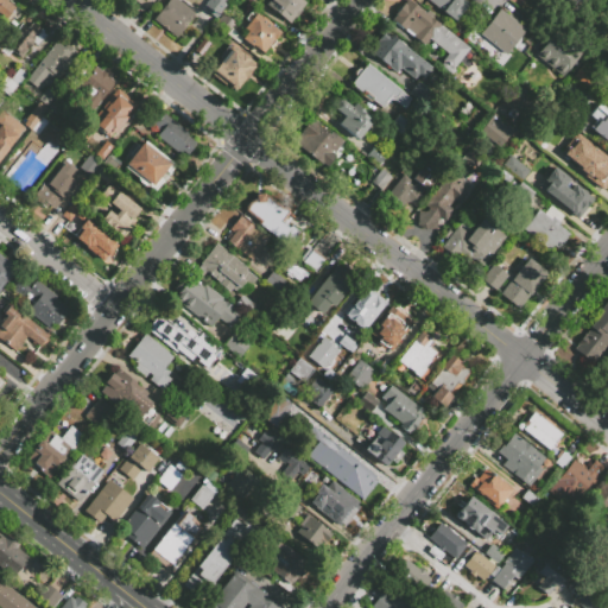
[(14,27),(0,16),(0,0),(5,0),(25,14),(14,27)]
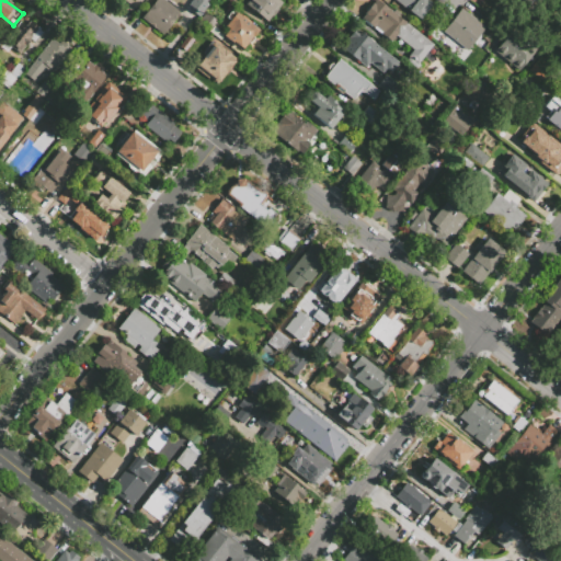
[(141,19),(156,0),(162,0),(179,12),(161,34),(141,19)]
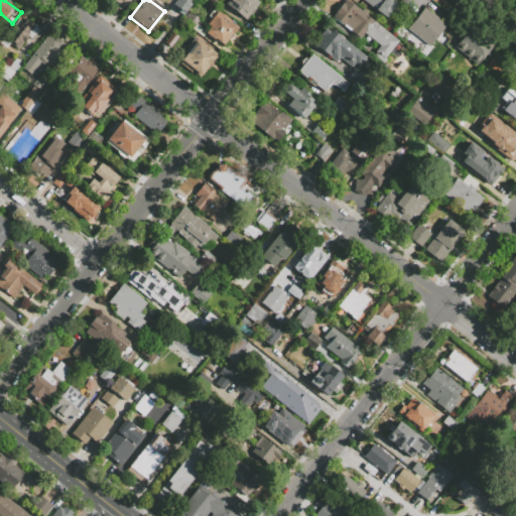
[(170,7),(175,0),(186,0),(191,4),(181,16),(170,7)]
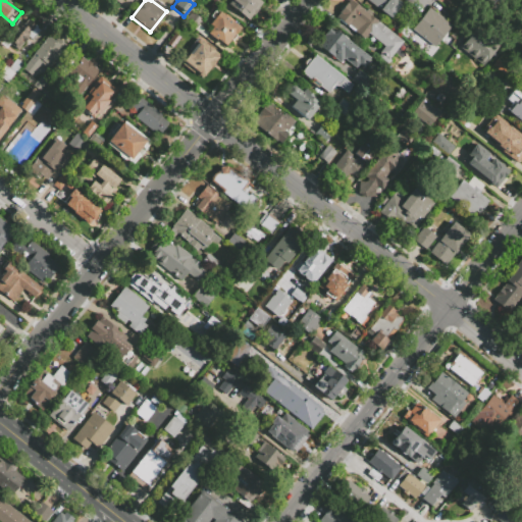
[(228,4),(231,0),(259,0),(262,2),(248,20),(228,4)]
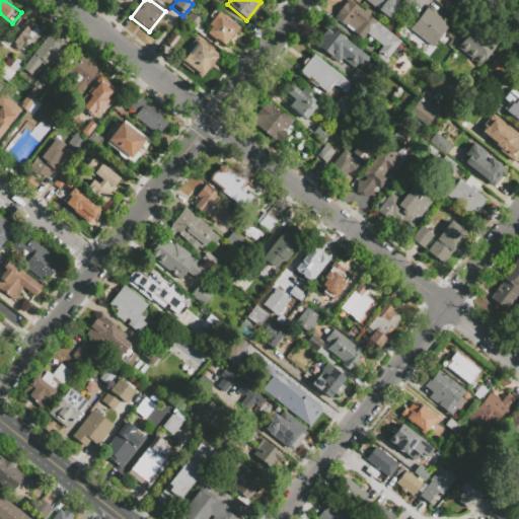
[(334,16),(347,0),(349,0),(363,11),(365,9),(369,12),(368,14),(400,41),(386,58),(388,59),(384,65),(374,57),(377,52),(376,51),(381,45),(366,32),(361,39),(334,16)]
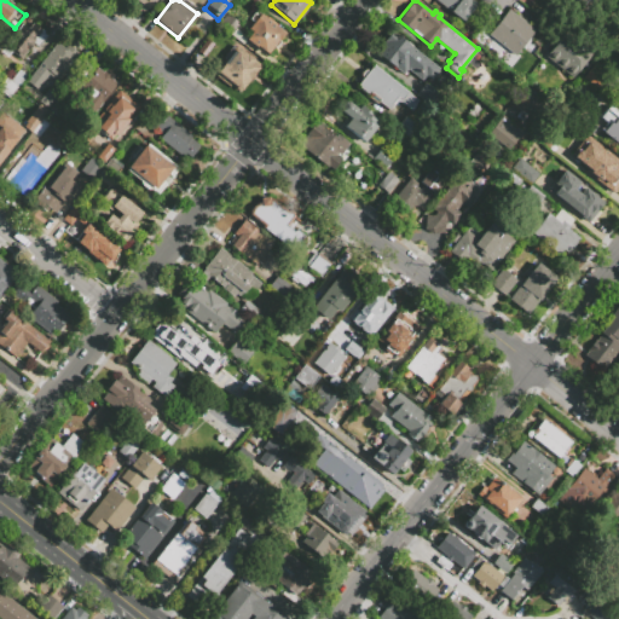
[(435,0),(472,0),(476,4),(462,21),(435,0)]
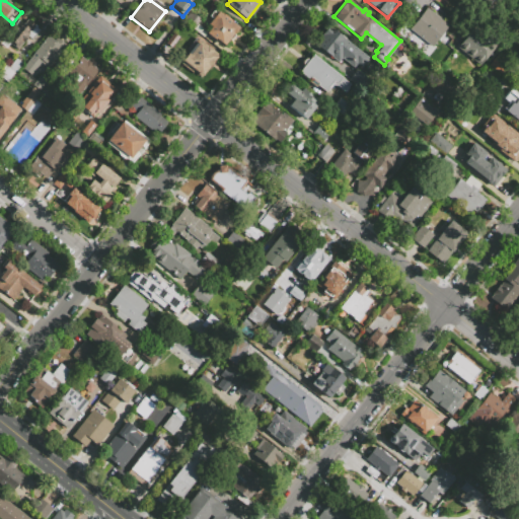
[(499,21),(491,15),(502,2),(510,8),(499,21)]
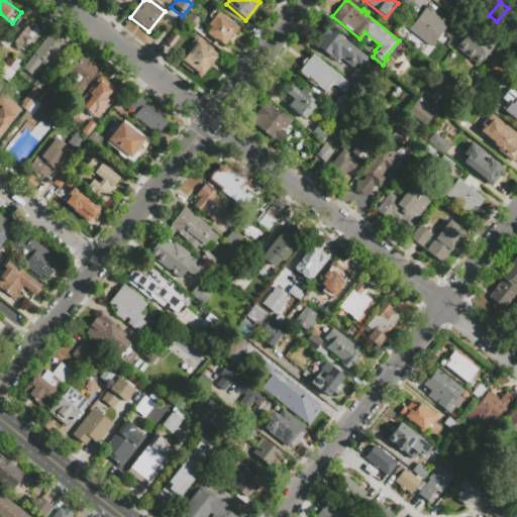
[(215,8),(237,25),(221,46),(204,32),(209,26),(207,25),(211,20),(207,17),(215,8)]
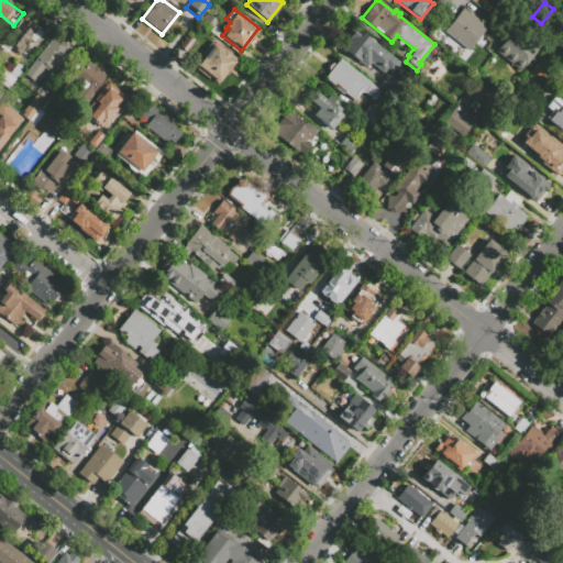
[(486,26),(468,50),(444,31),(463,9),(486,26)]
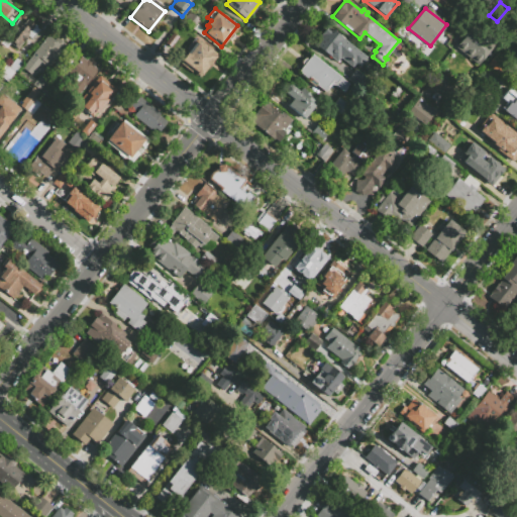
[(200,21),(194,29),(184,22),(191,14),(200,21)]
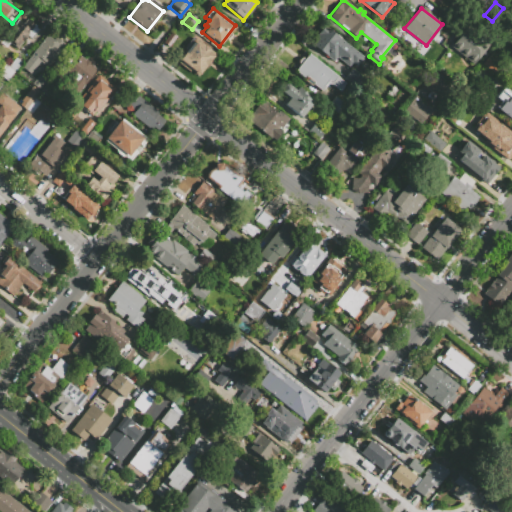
[(27,36),(18,48),(4,38),(18,19),(24,23),(27,19),(39,29),(31,39),(27,36)]
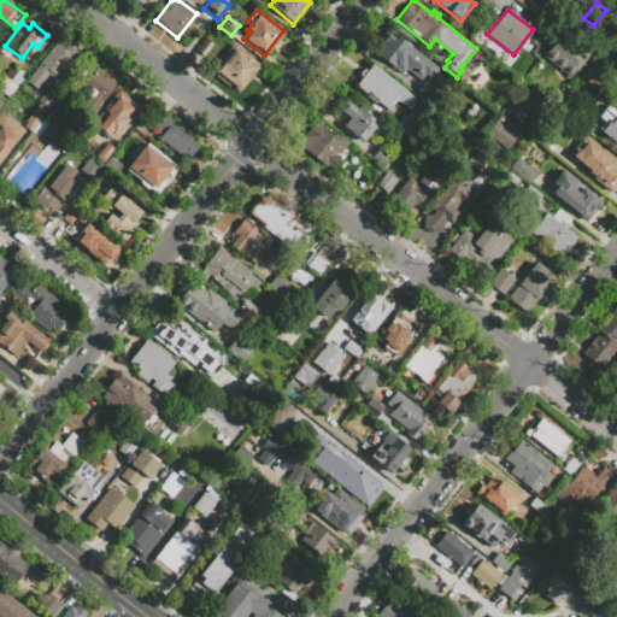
[(372,53),(391,30),(438,66),(427,80),(422,76),(419,80),(405,69),(400,75),(372,53)]
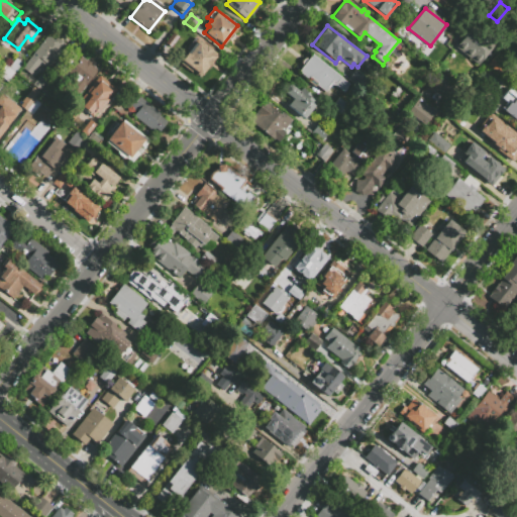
[(491,46),(477,64),(452,44),(467,27),(491,46)]
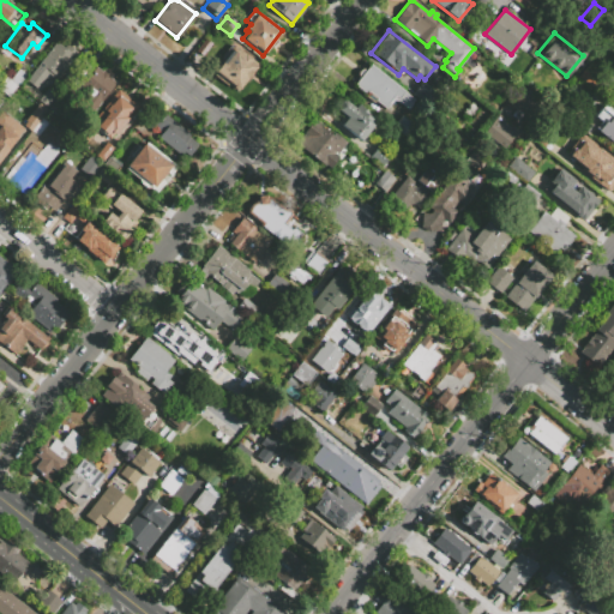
[(194,50),(204,37),(212,44),(202,58),(194,50)]
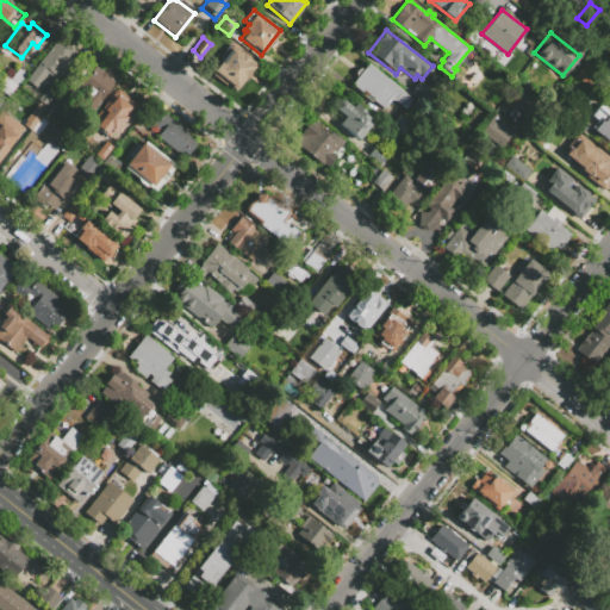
[(56,78),(38,63),(55,41),(61,45),(64,42),(76,51),(56,78)]
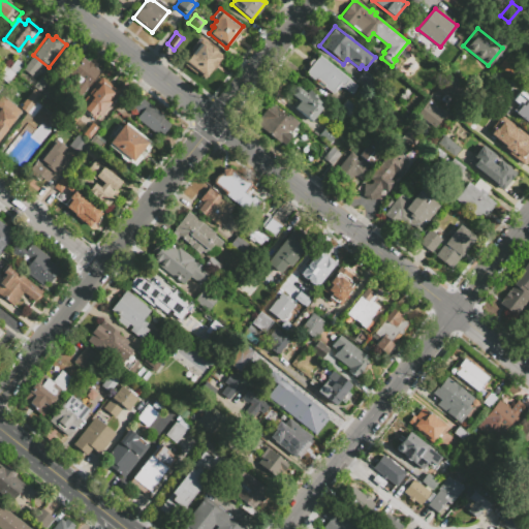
[(204,79),(196,73),(194,74),(181,64),(200,38),(222,55),(204,79)]
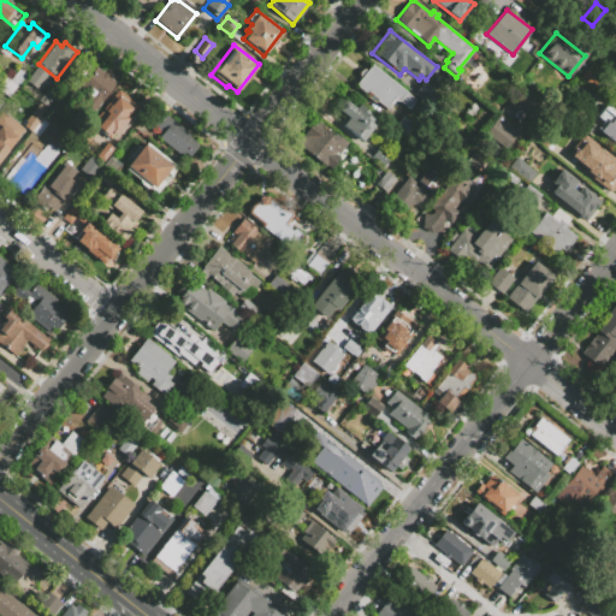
[(371,64),(416,101),(408,112),(395,101),(386,111),(354,86),(360,77),(359,75),(359,72),(360,71),(362,70),(363,69),(366,70),(371,64)]
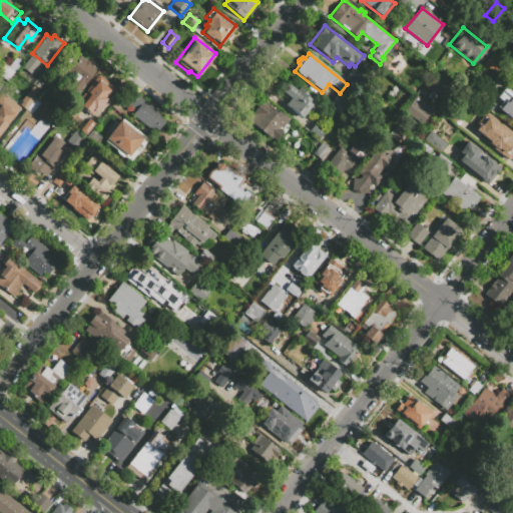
[(78,55),(84,59),(86,56),(94,62),(92,65),(97,69),(77,96),(68,89),(74,82),(64,74),(78,55)]
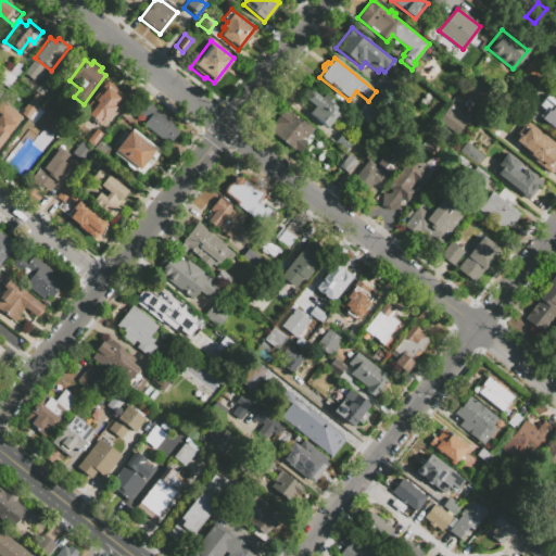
[(16,77),(9,72),(16,62),(24,67),(16,77)]
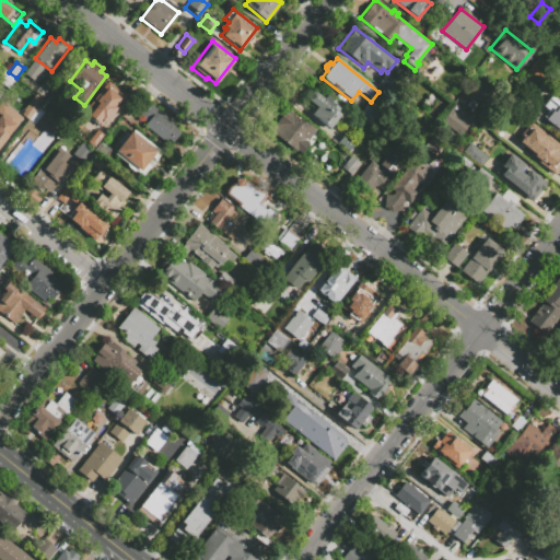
[(0,77),(6,70),(9,72),(16,78),(8,89),(0,83),(0,77)]
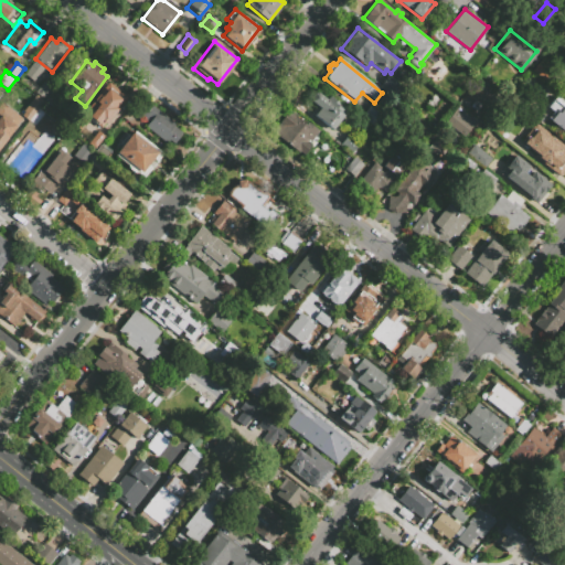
[(387,76),(397,83),(396,84),(402,88),(395,97),(390,93),(390,94),(380,86),(387,76)]
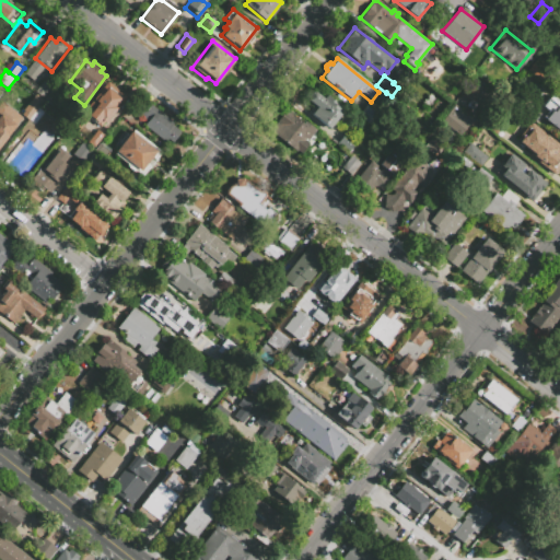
[(108,79),(116,84),(112,90),(124,100),(117,109),(114,106),(102,121),(95,117),(94,118),(91,115),(92,114),(88,111),(95,100),(93,98),(108,79)]
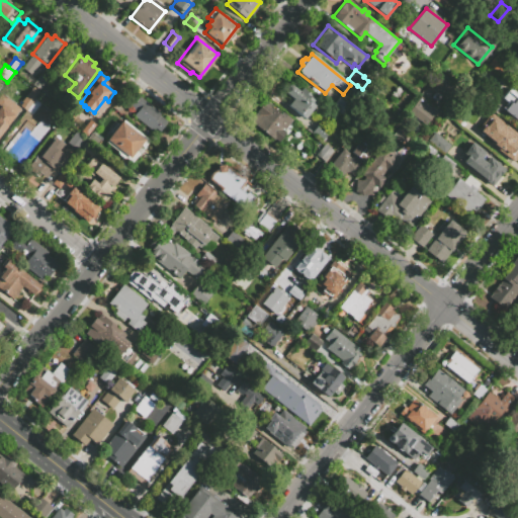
[(434,93),(429,89),(442,73),(451,80),(449,83),(453,87),(455,84),(461,90),(455,97),(452,94),(447,99),(437,90),(434,93)]
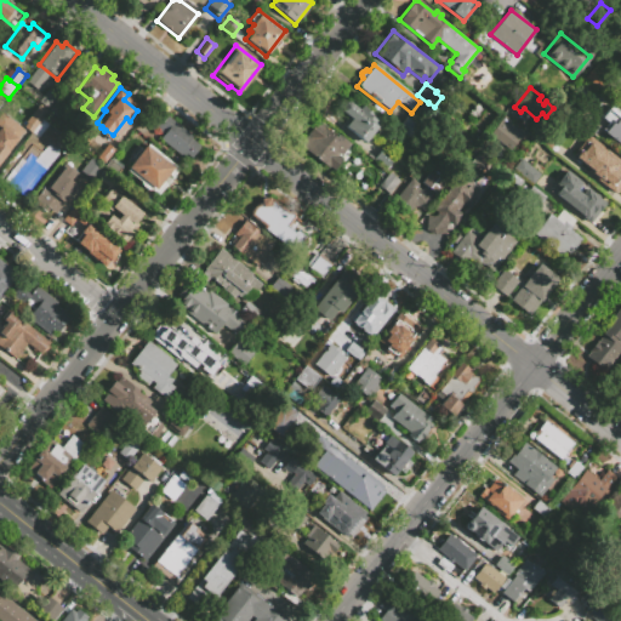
[(50,112),(39,103),(49,90),(60,98),(50,112)]
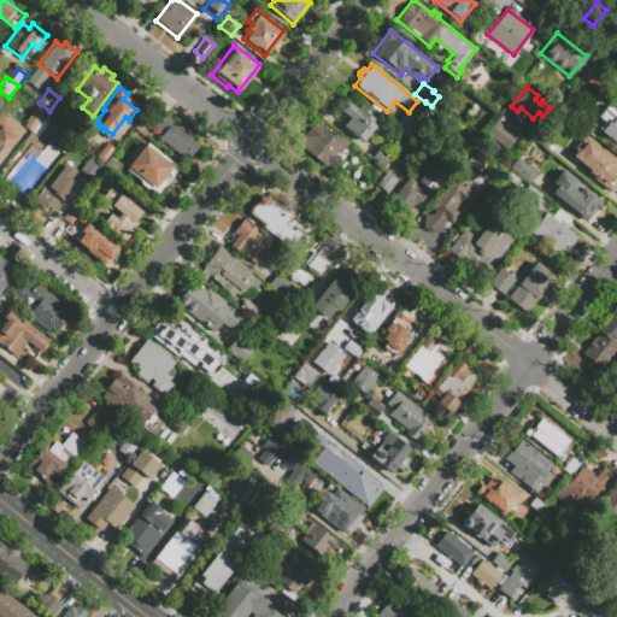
[(50,111),(59,98),(68,104),(57,117),(50,111)]
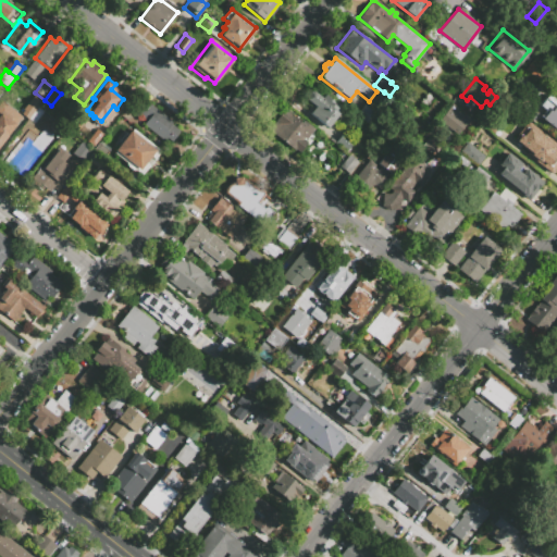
[(311,118),(312,116),(306,111),(311,104),(305,99),(312,89),(321,97),(324,94),(343,109),(325,130),(311,118)]
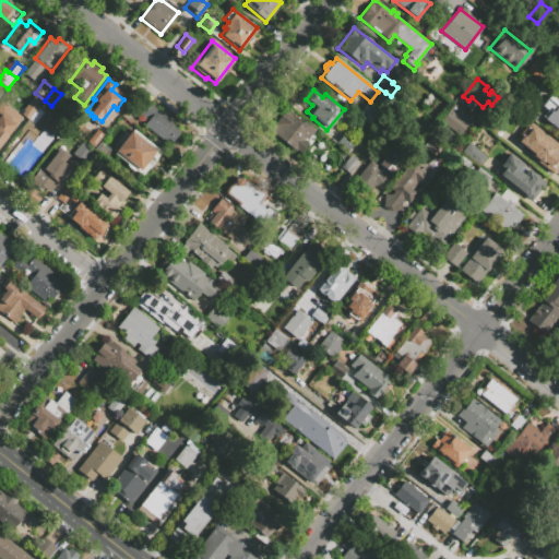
[(37,107),(35,110),(27,105),(35,94),(43,100),(37,107)]
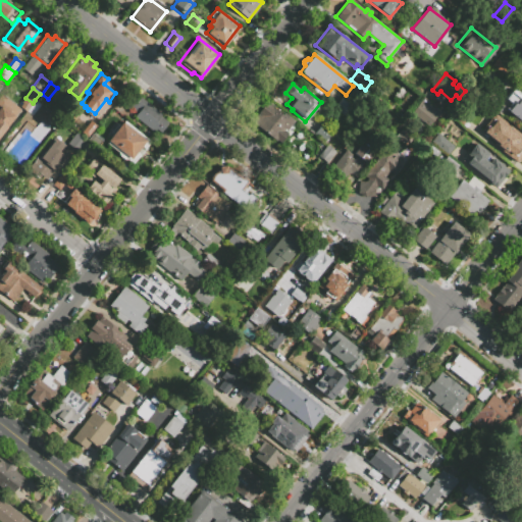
[(0,95),(1,94),(21,109),(0,137),(0,95)]
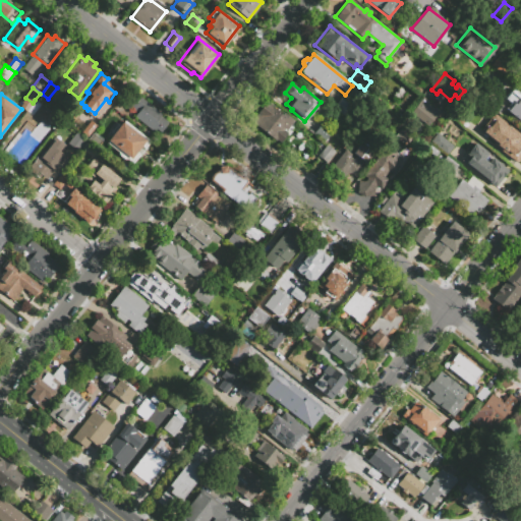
[(141,97),(163,113),(161,116),(168,121),(159,134),(154,130),(153,132),(128,114),(130,111),(124,106),(133,95),(139,100),(141,97)]
